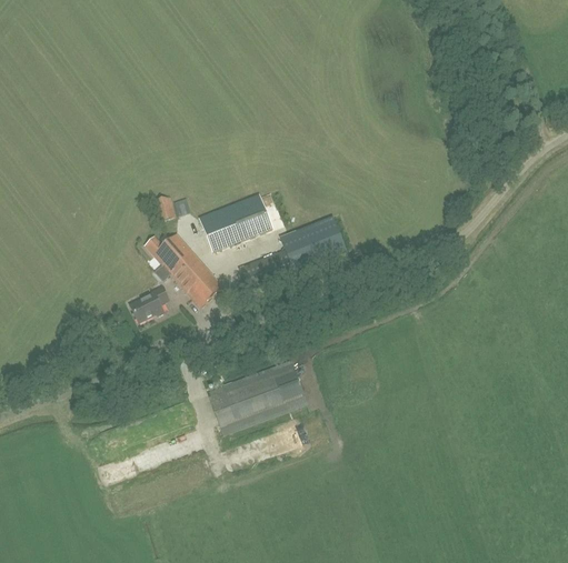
[(199,215),(212,250),(271,227),(258,192),(212,210),(199,215)]
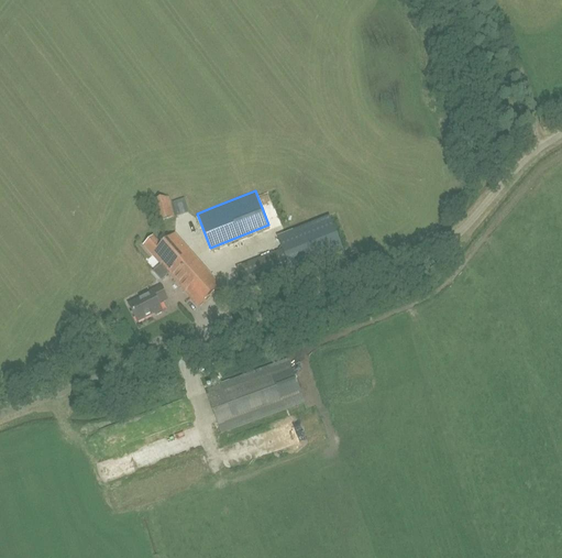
[(173,209),(172,206),(167,192),(153,196),(158,217),(174,212),(173,209)]
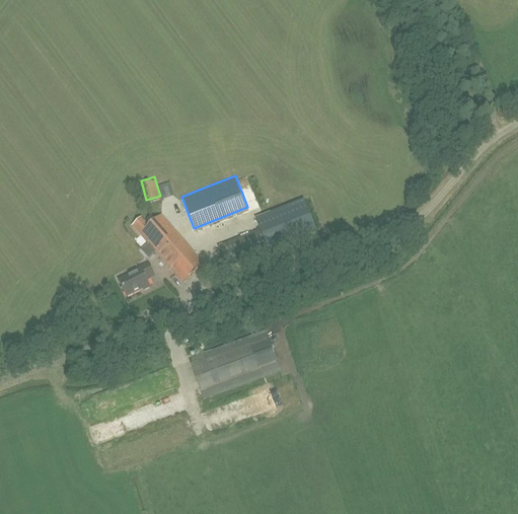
[(156,181),(160,194),(172,191),(168,177),(156,181)]
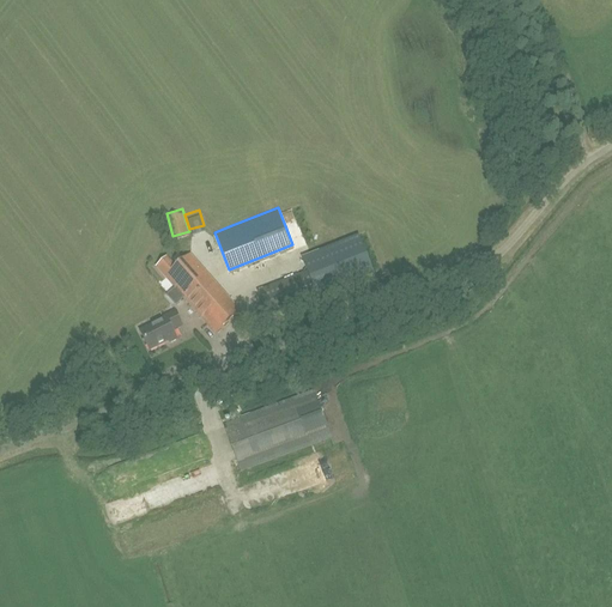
[(359,232),(303,254),(308,267),(256,286),(265,309),(373,268),(373,267),(359,232)]
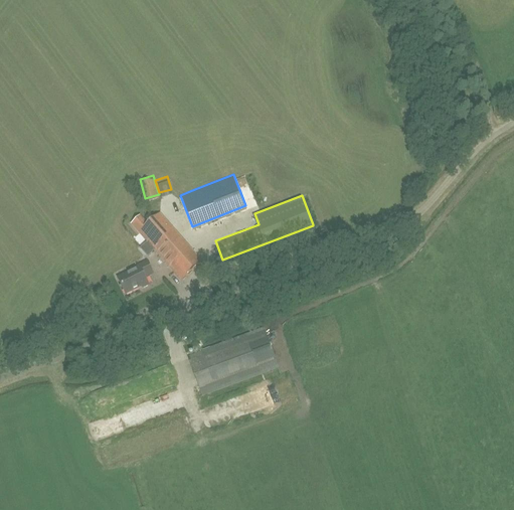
[(131,220),(146,237),(139,243),(147,252),(154,246),(180,277),(201,259),(159,210),(146,221),(139,212),(131,220)]
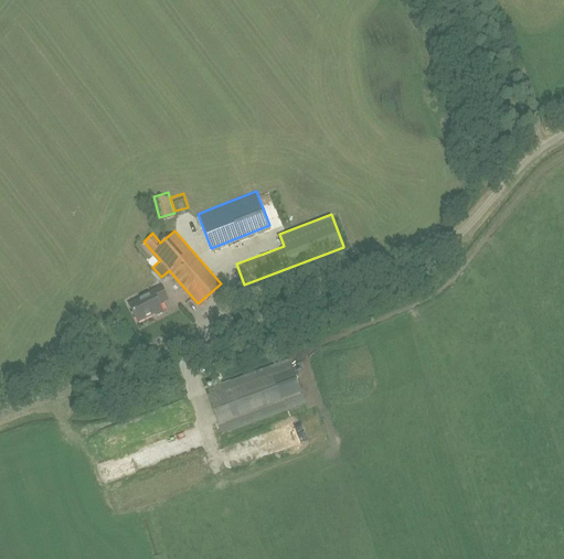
[(128,301),(137,318),(155,309),(156,311),(161,308),(158,300),(167,296),(160,283),(148,289),(149,290),(128,301)]
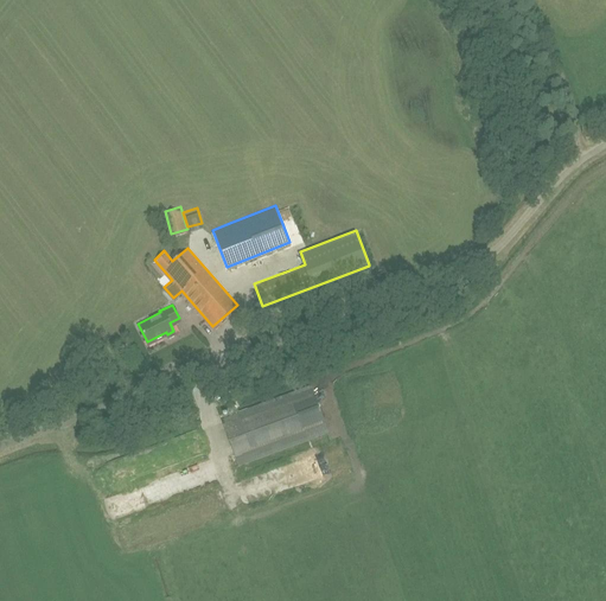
[(236,461),(318,430),(325,428),(308,384),(237,410),(221,417),(236,461)]
